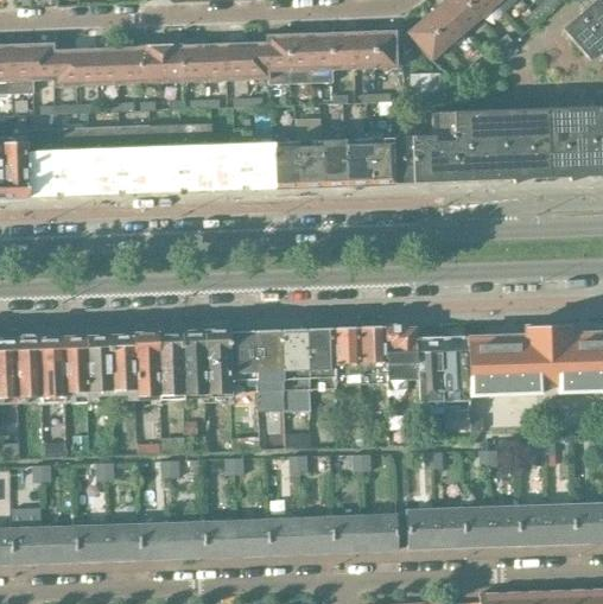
[(446,0),(444,2),(468,30),(483,16),(470,0),(446,0)]
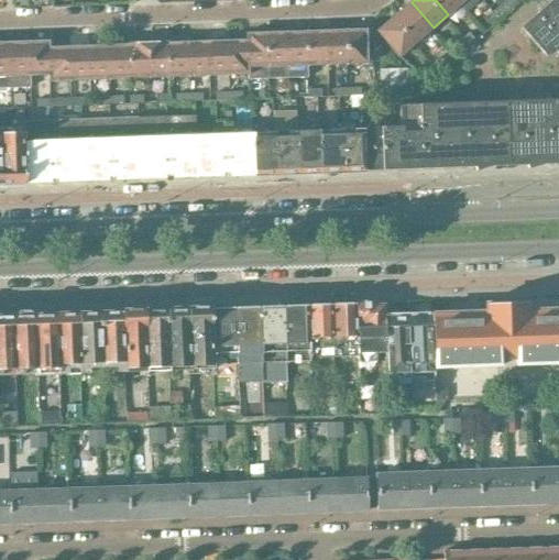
[(436,0),(448,14),(463,1),(462,0),(436,0)]
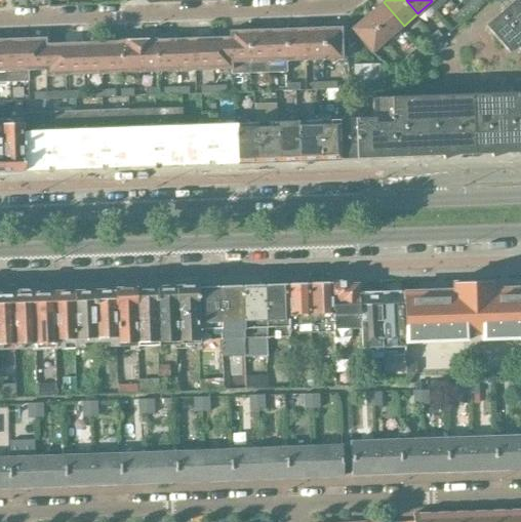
[(482,4),(478,0),(466,0),(469,3),(463,8),(470,15),(482,4)]
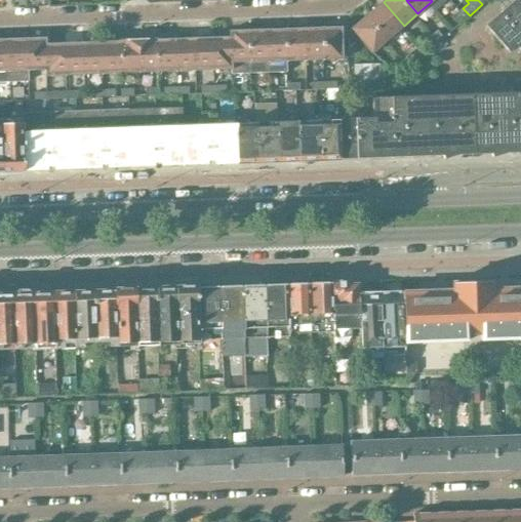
[(515,0),(488,23),(512,50),(519,44),(520,45),(520,0),(515,0)]
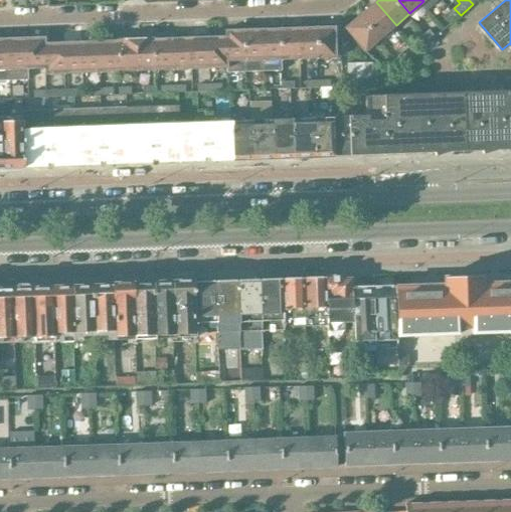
[(376,2),(363,13),(383,36),(396,25),(376,2)]
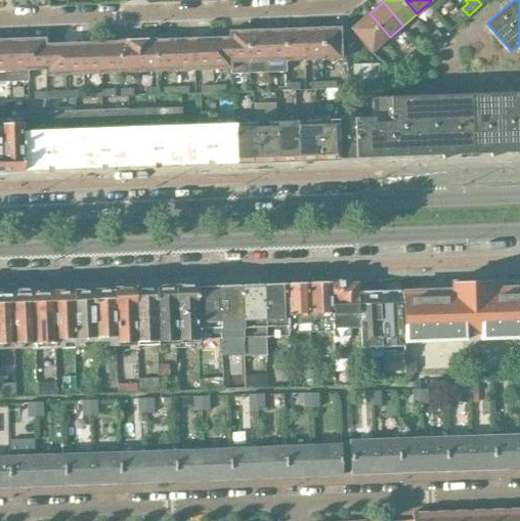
[(469,15),(462,8),(459,11),(465,18),(469,15)]
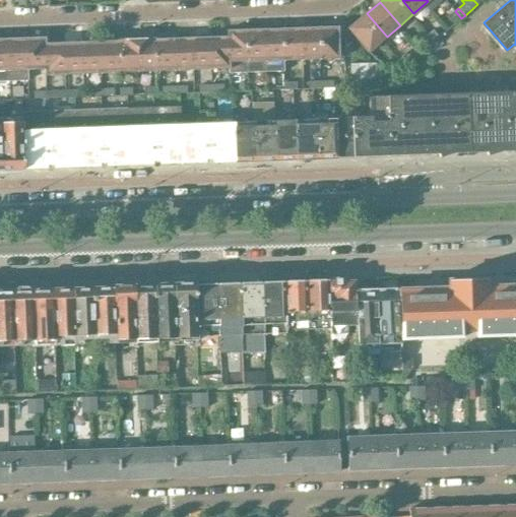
[(367,13),(351,26),(372,50),(387,37),(367,13)]
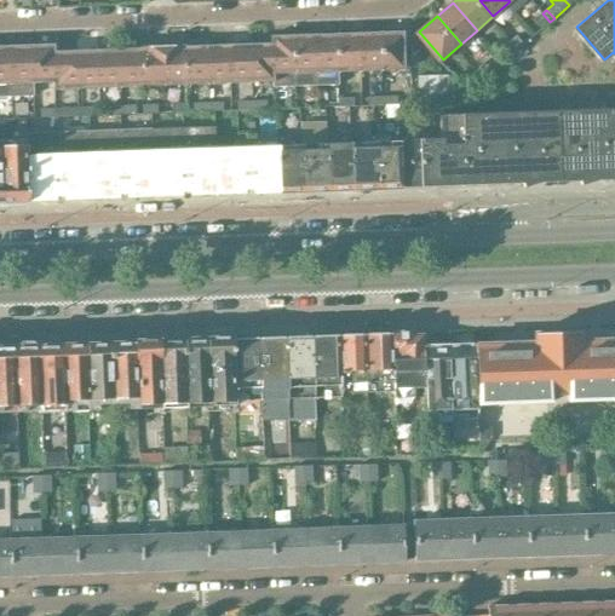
[(407,29),(383,30),(384,68),(408,67),(407,29)]
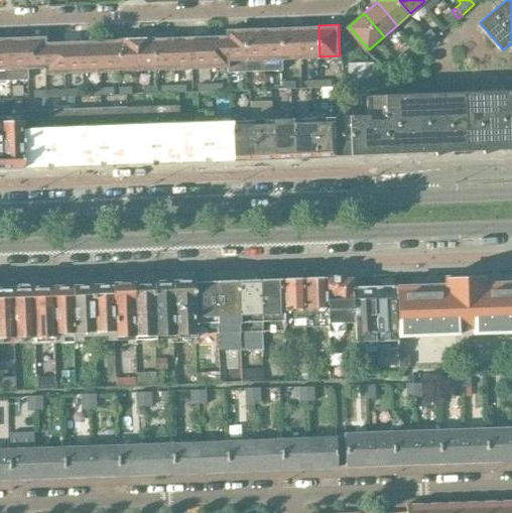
[(318,25),(300,26),(302,57),(320,56),(318,25)]
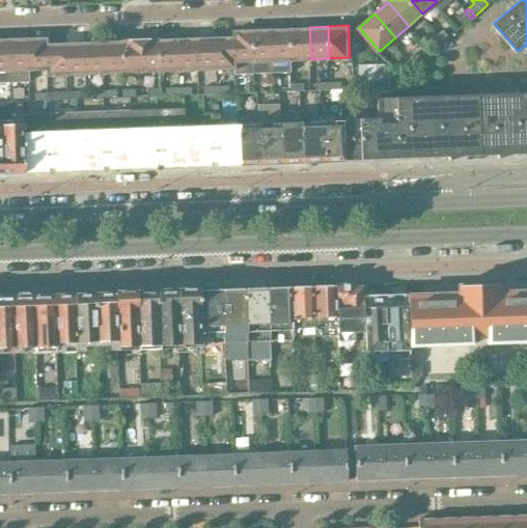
[(290,27),(273,28),(274,71),(288,71),(288,59),(292,59),(290,27)]
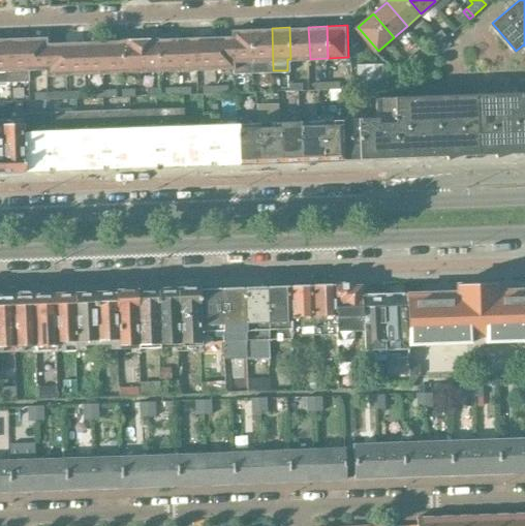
[(308,27),(289,27),(290,59),(310,59),(308,27)]
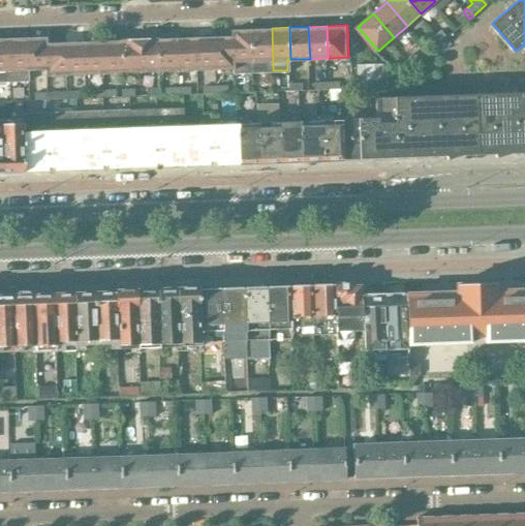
[(272,28),(252,29),(255,71),(273,70),(272,28)]
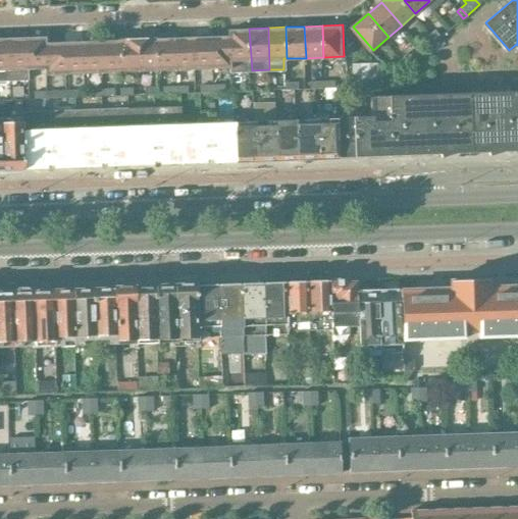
[(437,28),(432,33),(437,40),(444,35),(437,28)]
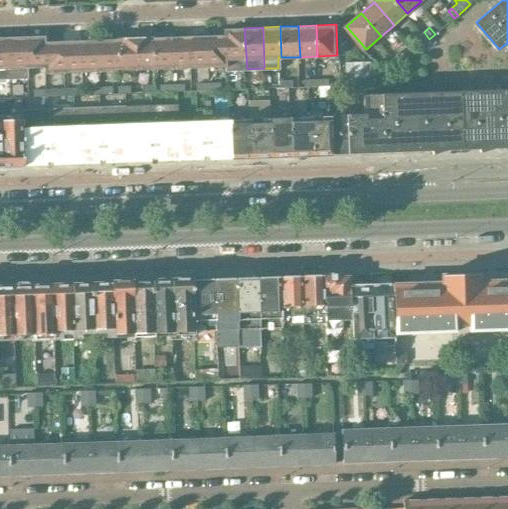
[(227,34),(226,34),(227,36),(228,70),(247,69),(244,28),(227,28),(227,34)]
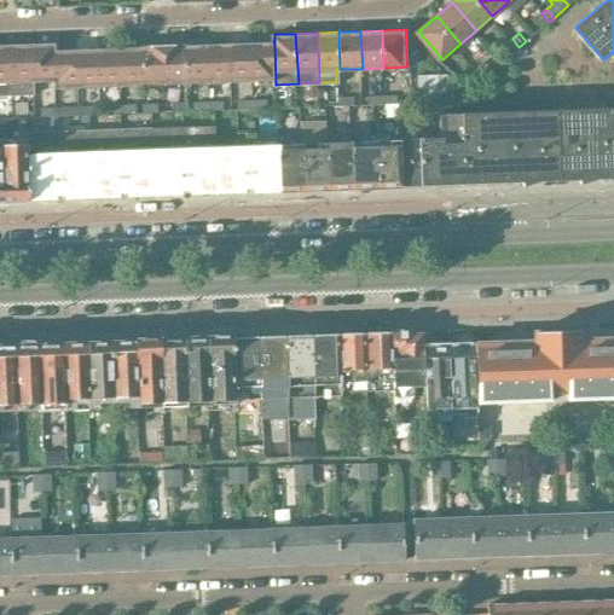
[(519,47),(513,39),(505,46),(511,53),(519,47)]
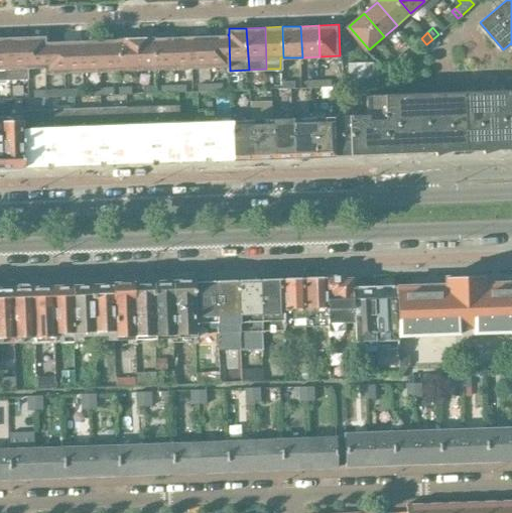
[(228,34),(211,35),(212,67),(225,66),(225,71),(230,71),(229,36),(228,34)]
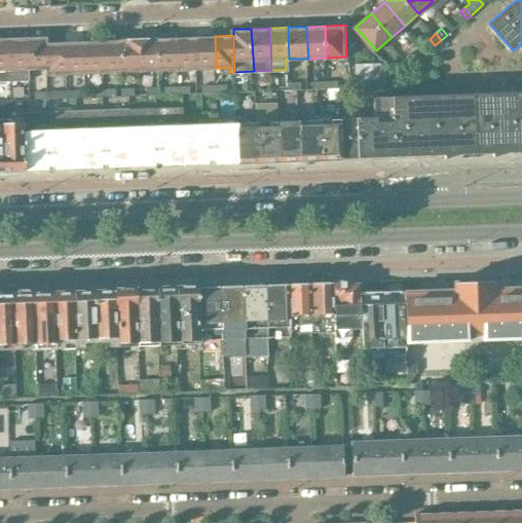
[(49,36),(30,37),(31,68),(49,68),(48,42),(49,42),(49,36)]
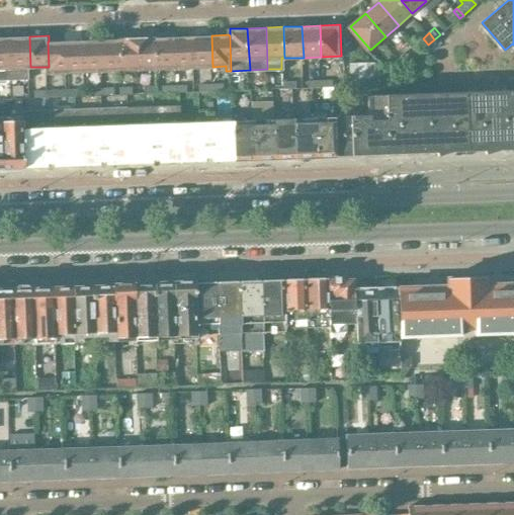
[(211,35),(193,36),(194,67),(212,67),(211,35)]
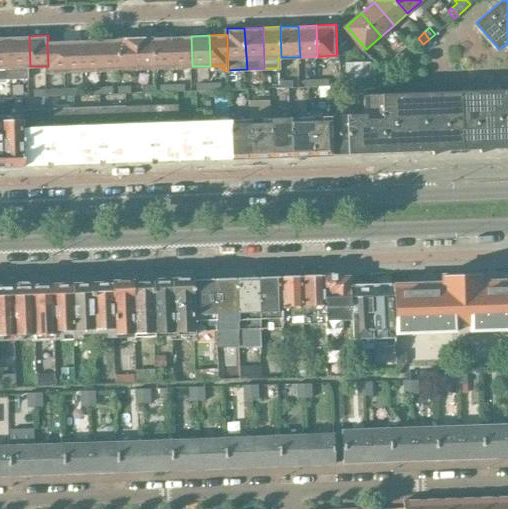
[(10,36),(0,36),(0,78),(12,78),(10,36)]
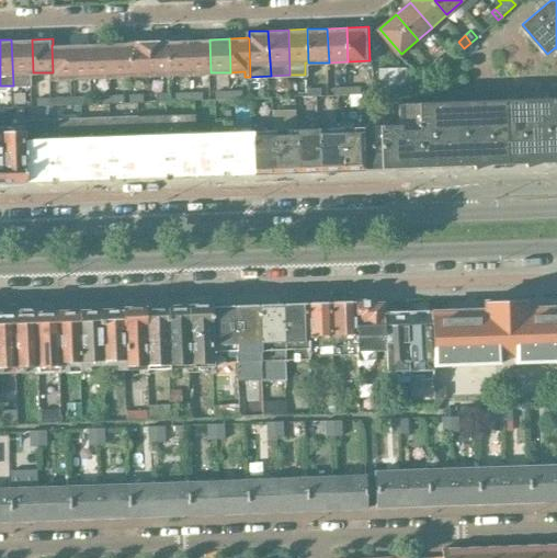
[(32,40),(11,40),(13,86),(34,84),(33,72),(32,40)]
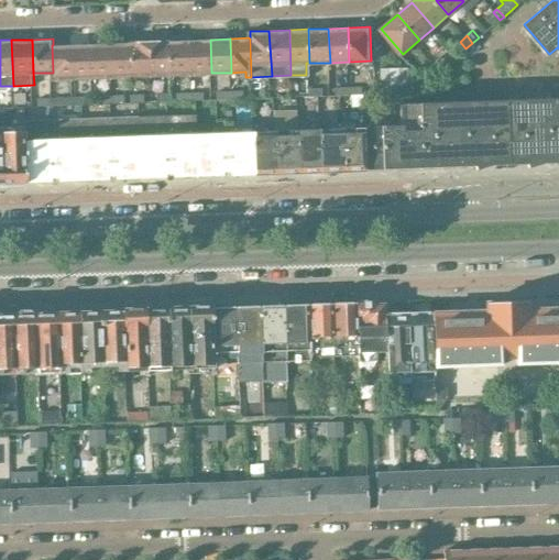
[(171,40),(151,41),(152,75),(172,75),(171,40)]
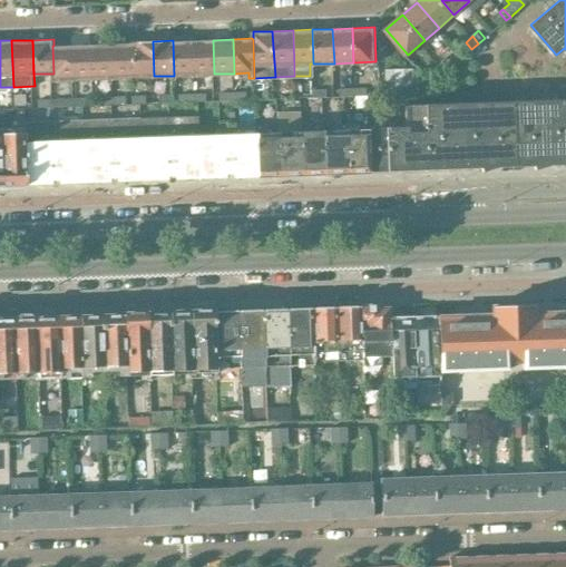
[(174,40),(173,40),(174,76),(194,75),(193,40),(174,41),(174,40)]
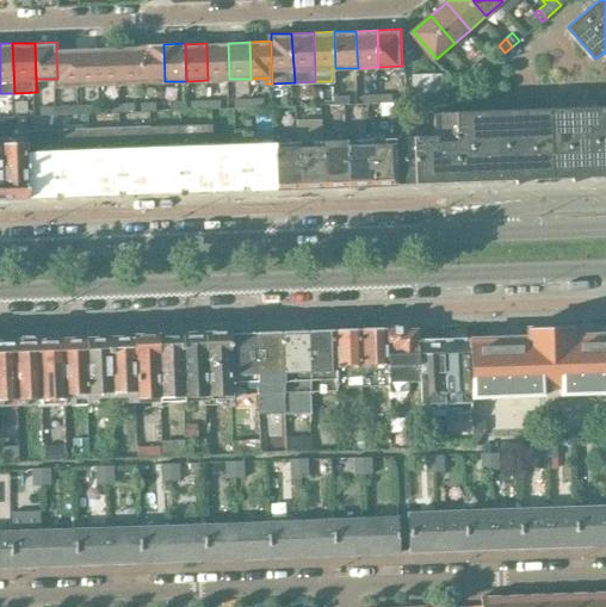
[(228,43),(206,43),(208,80),(229,79),(228,43)]
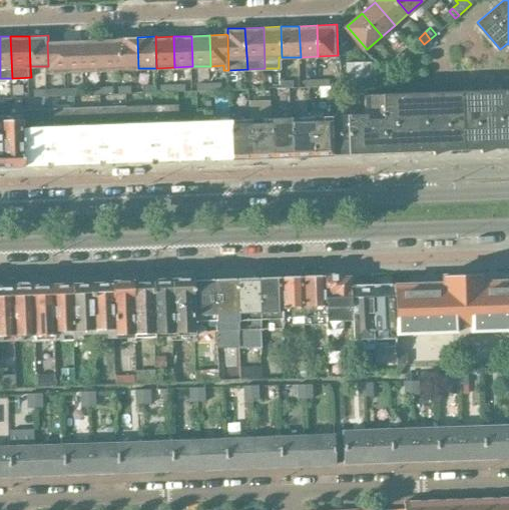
[(119,38),(120,69),(138,68),(137,37),(119,38)]
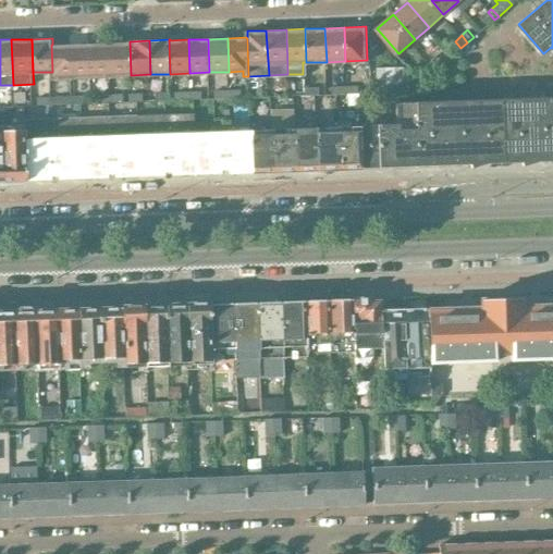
[(130,41),(110,42),(111,76),(131,75),(130,41)]
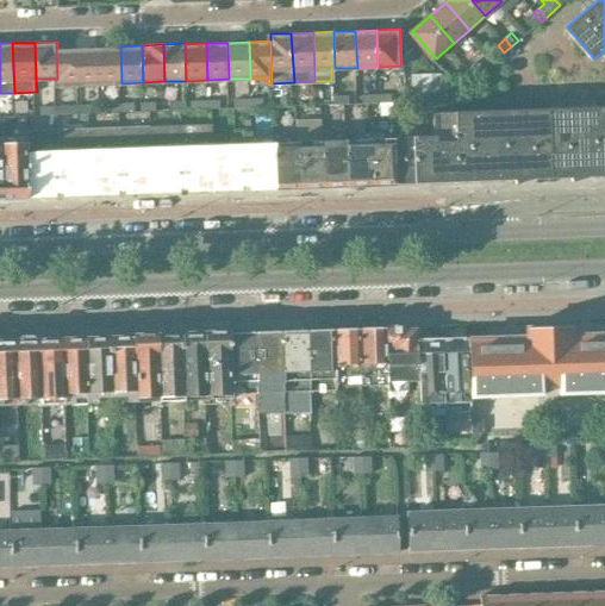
[(120,47),(99,48),(100,85),(122,83),(120,47)]
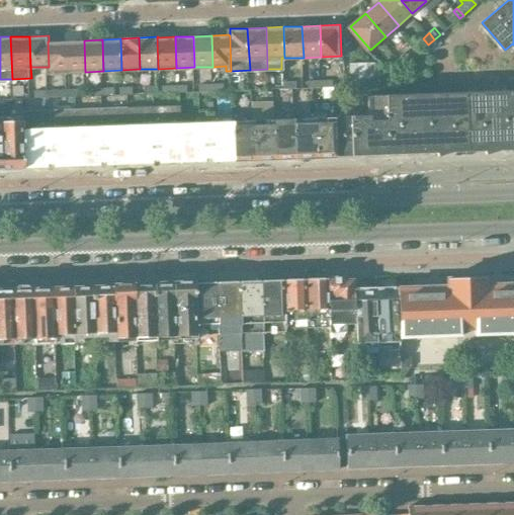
[(66,40),(49,41),(48,41),(49,67),(49,73),(67,72),(66,40)]
